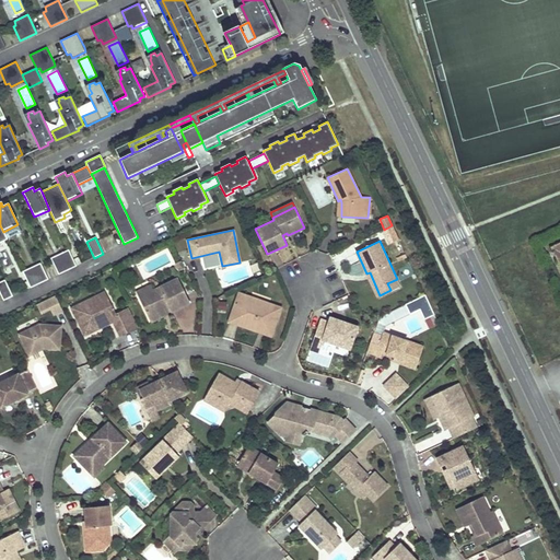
[(559,261),(559,242),(550,247),(559,263),(559,261)]
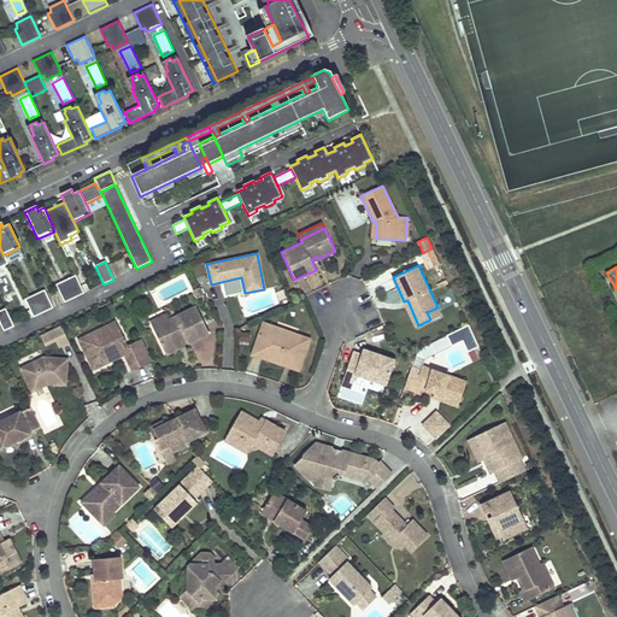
[(76,276),(56,286),(64,304),(84,294),(76,276)]
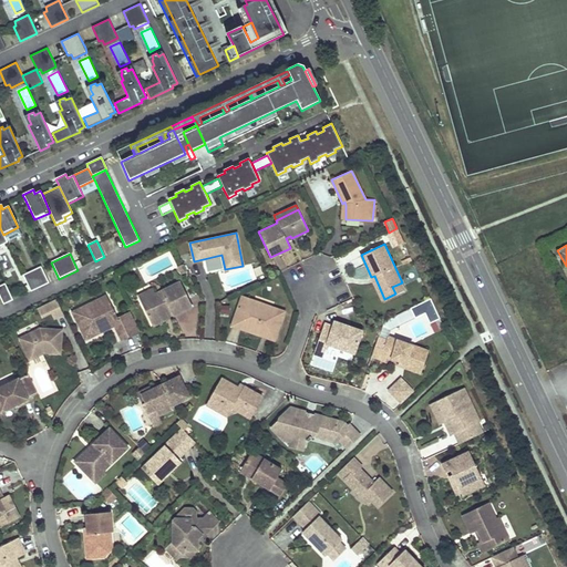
[(31,292),(49,284),(41,267),(22,276),(31,292)]
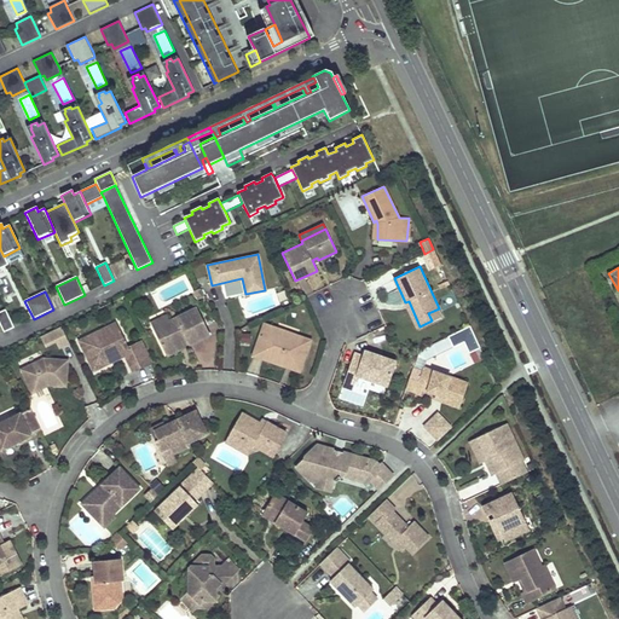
[(420,327),(409,301),(405,302),(405,304),(417,328),(420,327)]
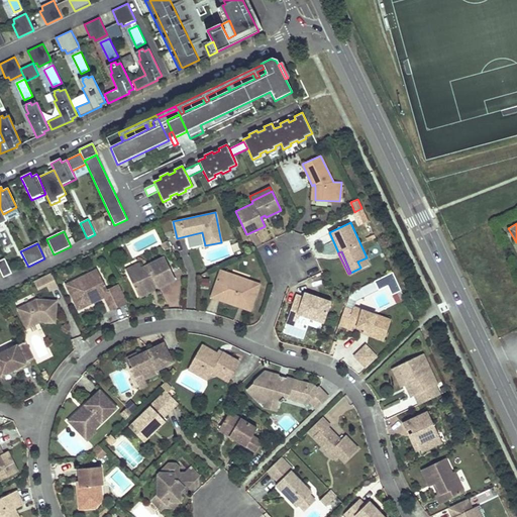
[(175,279),(164,256),(141,268),(128,274),(131,281),(137,293),(156,284),(158,288),(175,279)]
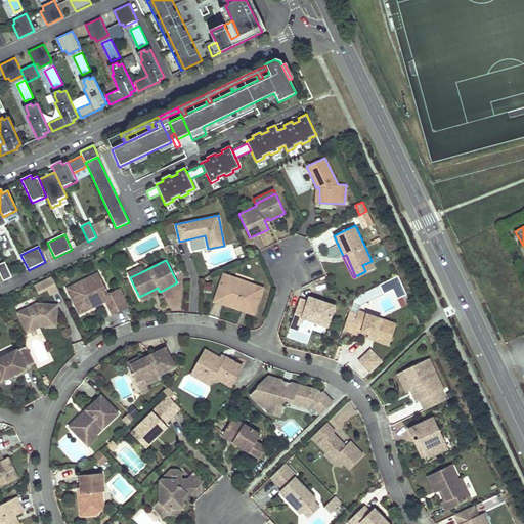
[(375,267),(372,261),(362,265),(365,271),(375,267)]
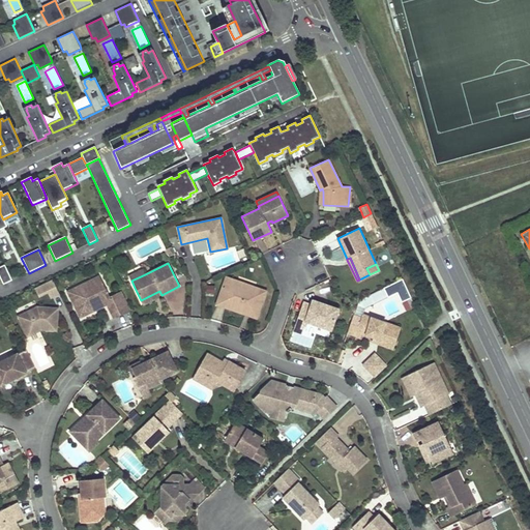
[(4,266),(0,267),(0,278),(3,286),(11,282),(4,266)]
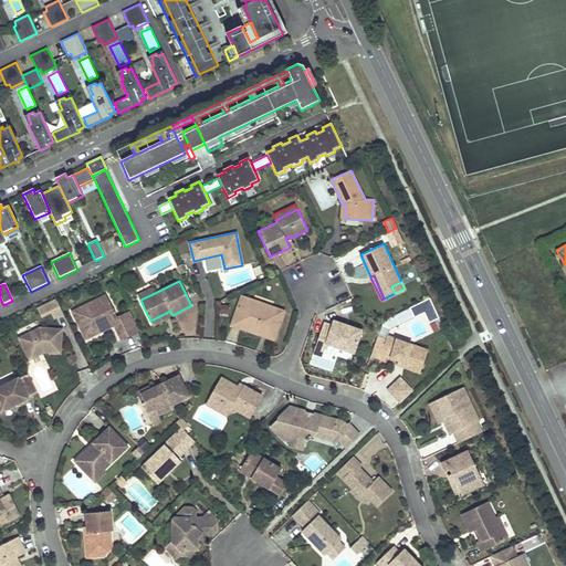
[(155,293),(153,287),(138,295),(140,300),(155,293)]
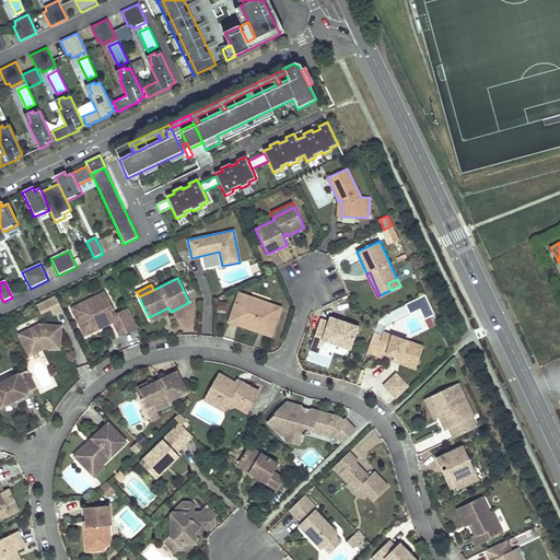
[(116,313),(105,291),(79,304),(82,312),(74,315),(84,335),(100,327),(96,322),(103,318),(106,324),(113,321),(119,335),(138,326),(128,307),(116,313)]
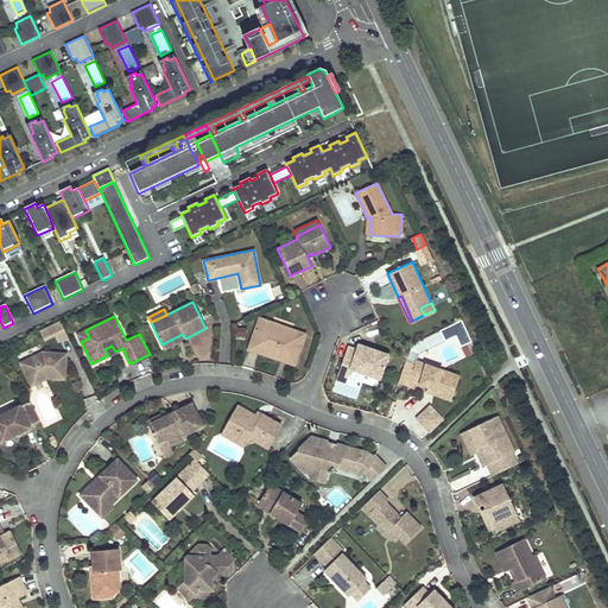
[(304,334),(274,323),(271,325),(267,324),(266,321),(259,318),(249,346),(252,349),(264,354),(266,353),(278,356),(279,359),(291,363),(295,361),(304,334)]
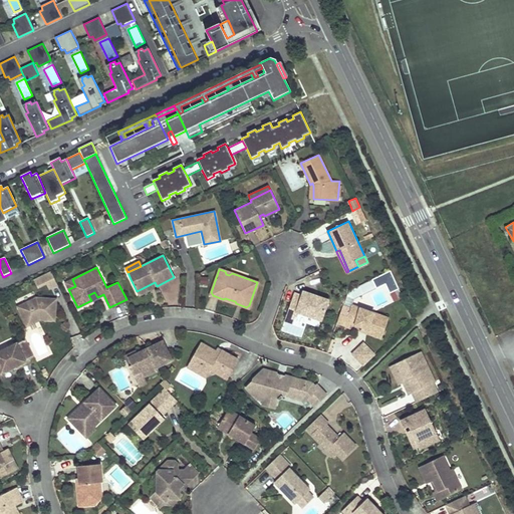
[(390,293),(399,288),(390,270),(372,279),(376,288),(386,284),(390,293)]
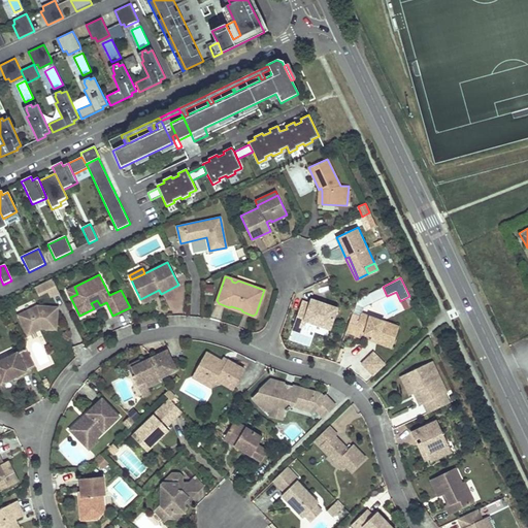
[(59,293),(53,278),(35,287),(39,295),(47,291),(51,297),(59,293)]
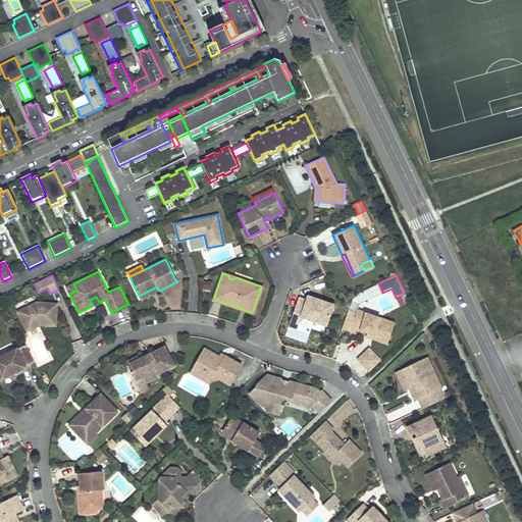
[(76,291),(73,283),(66,286),(69,294),(76,291)]
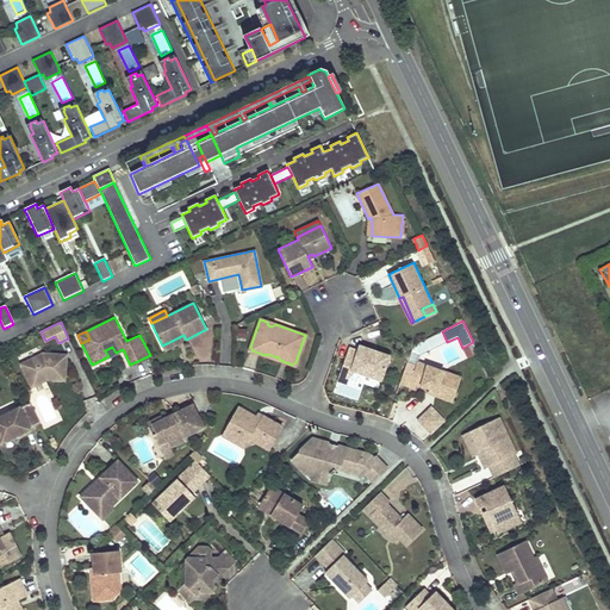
[(184,335),(162,346),(165,350),(186,340),(184,335)]
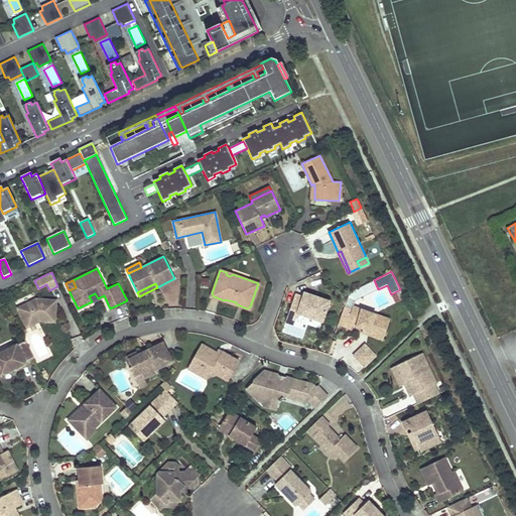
[(330,300),(304,292),(302,296),(295,293),(287,315),(296,318),(297,312),(323,321),(330,300)]
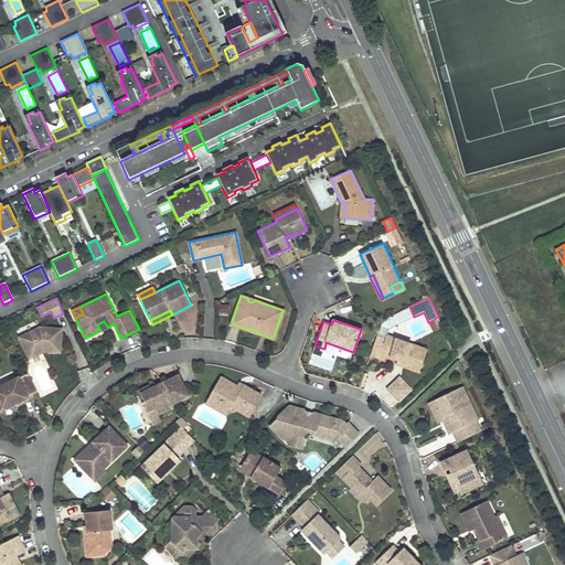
[(107,327),(104,321),(97,324),(100,330),(107,327)]
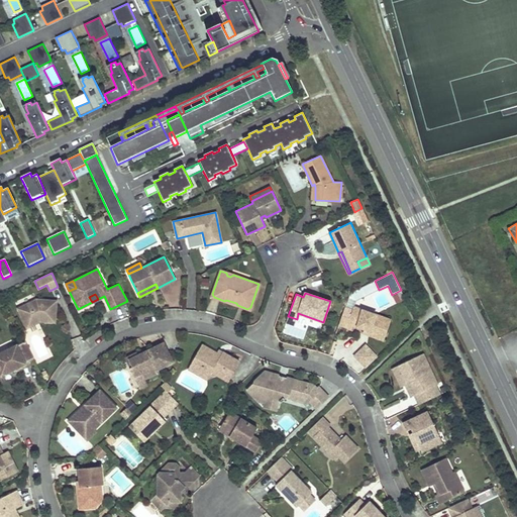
[(57,301),(35,299),(17,308),(23,320),(29,318),(31,322),(36,319),(40,319),(40,321),(55,322),(57,301)]
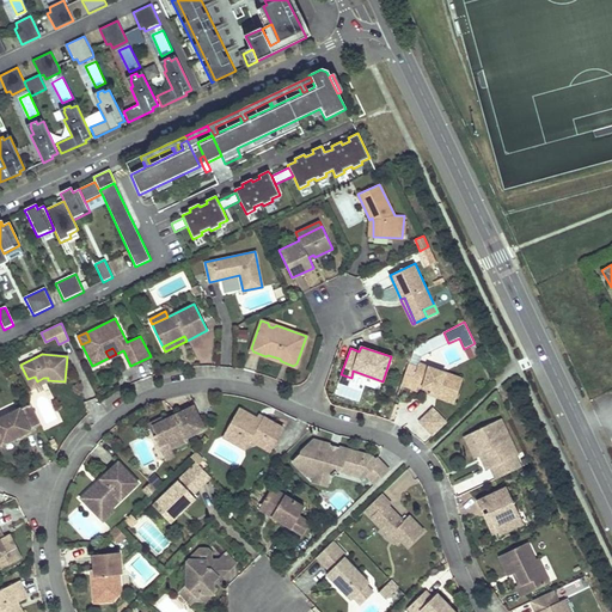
[(463,378),(418,362),(417,367),(408,363),(401,384),(415,390),(417,385),(433,390),(439,392),(438,397),(453,403),(463,378)]
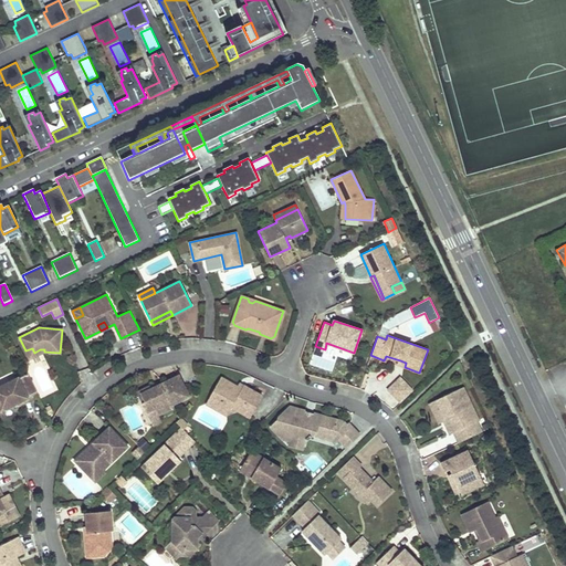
[(315,346),(313,353),(322,356),(325,349),(315,346)]
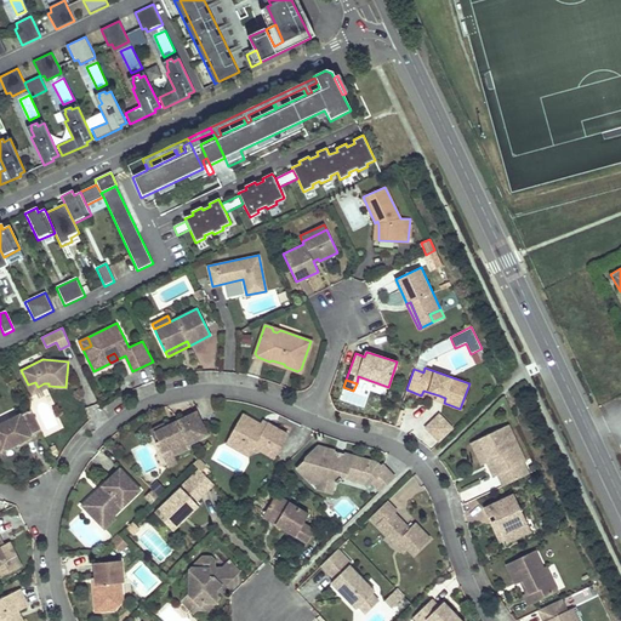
[(38,387),(35,382),(28,385),(32,393),(49,386),(49,383),(44,383),(38,387)]
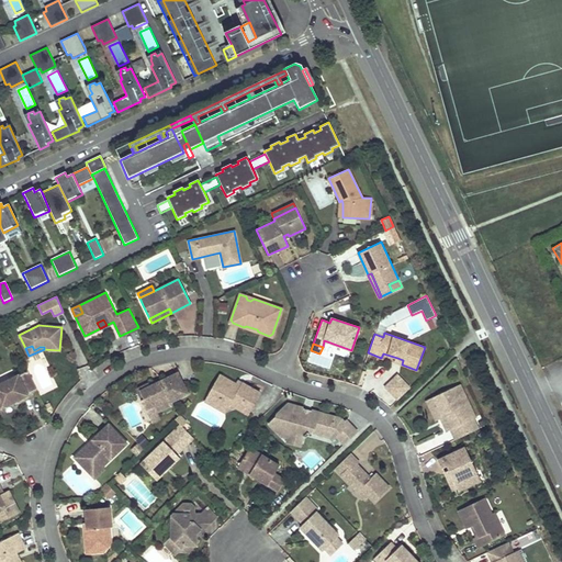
[(37,390),(27,370),(0,383),(0,405),(1,407),(27,395),(27,394),(37,390)]
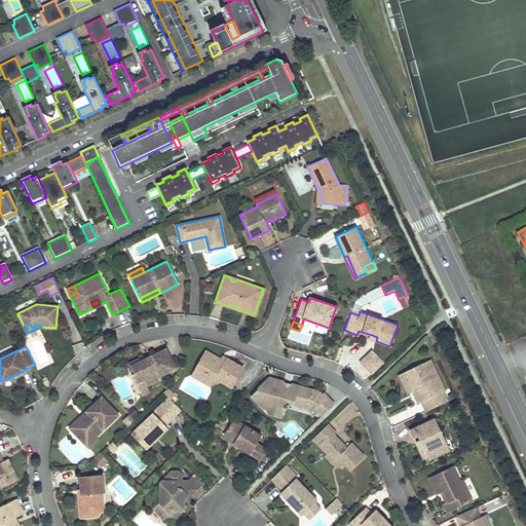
[(141,361),(130,366),(134,373),(132,374),(136,382),(144,379),(146,384),(160,377),(159,376),(176,368),(166,348),(141,361)]
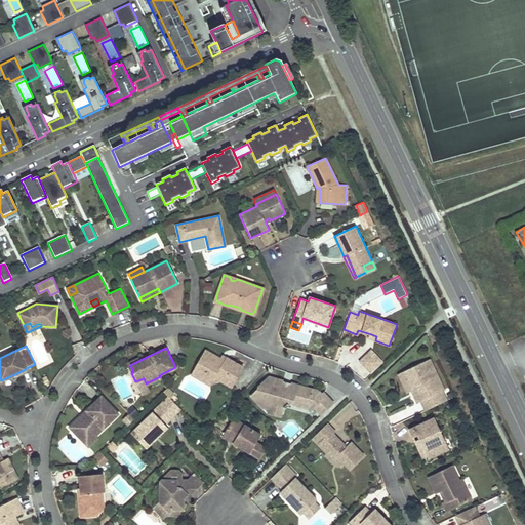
[(243,367),(226,358),(224,361),(219,359),(204,350),(195,367),(214,378),(215,377),(232,387),(243,367)]
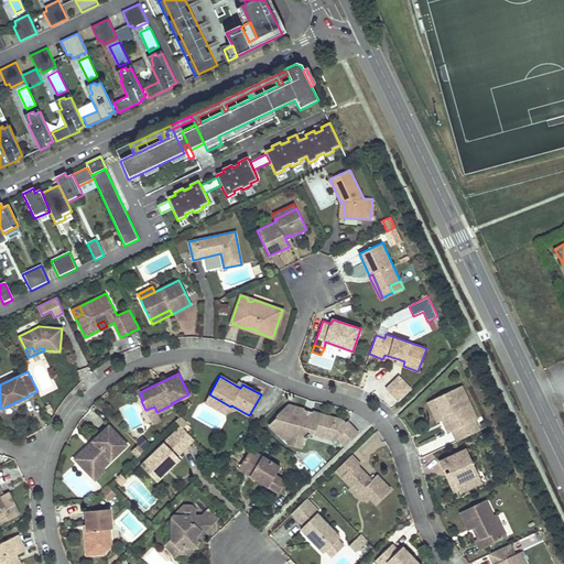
[(399,401),(411,390),(399,377),(387,389),(399,401)]
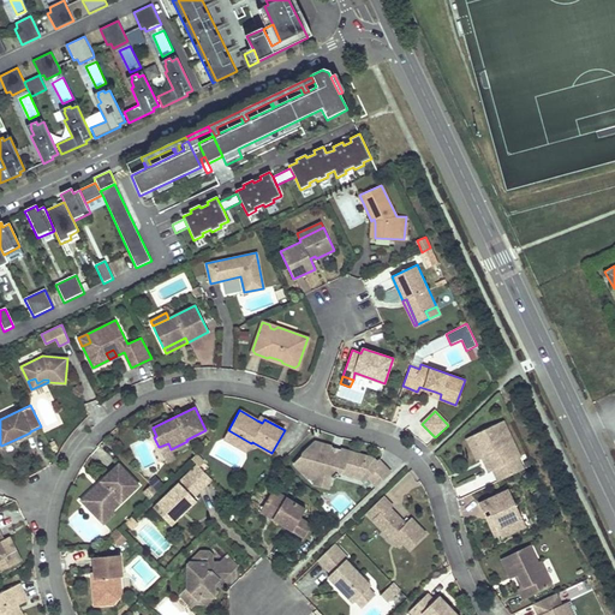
[(156,436),(153,428),(165,422),(163,419),(149,427),(154,437),(156,436)]
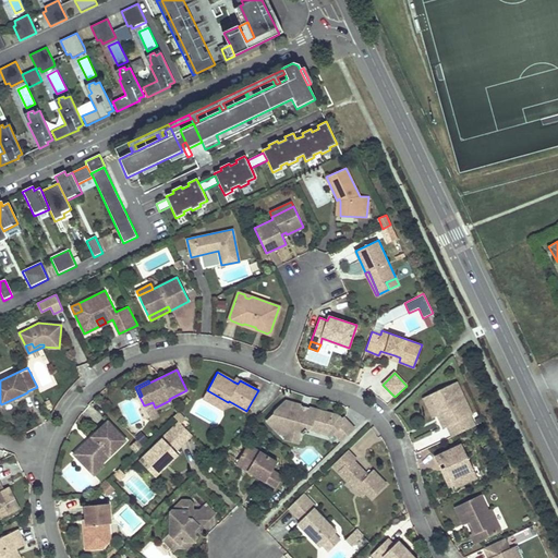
[(472,414),(457,381),(427,396),(437,416),(441,414),(447,426),(452,437),(474,425),(470,415),(472,414)]
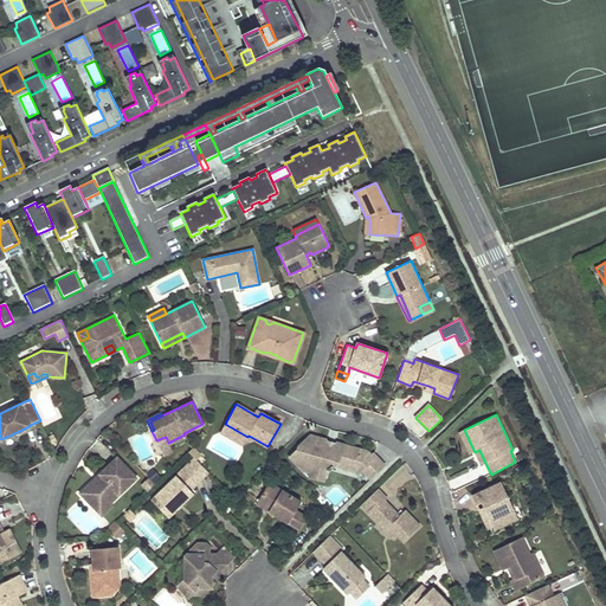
[(247,437),(225,424),(220,432),(244,444),(247,437)]
